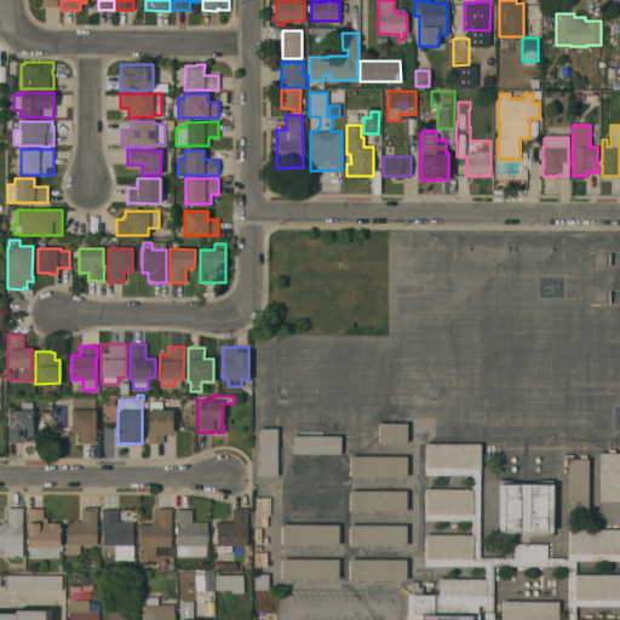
[(95,397),(95,431),(96,431),(96,442),(80,442),(80,432),(70,432),(70,409),(72,409),(72,397),(95,397)]
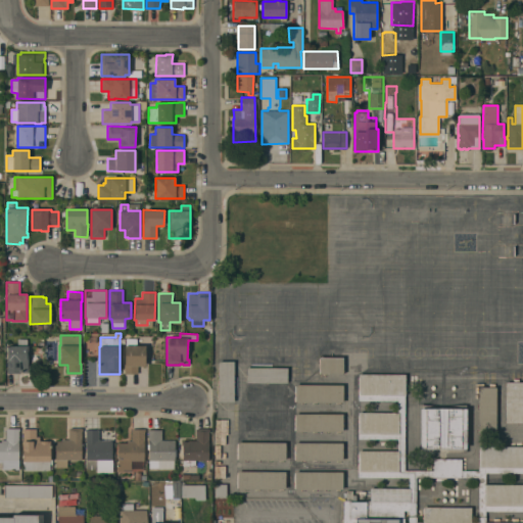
[(17,345),(17,339),(27,339),(27,345),(29,345),(29,372),(20,372),(20,373),(7,373),(7,345),(17,345)]
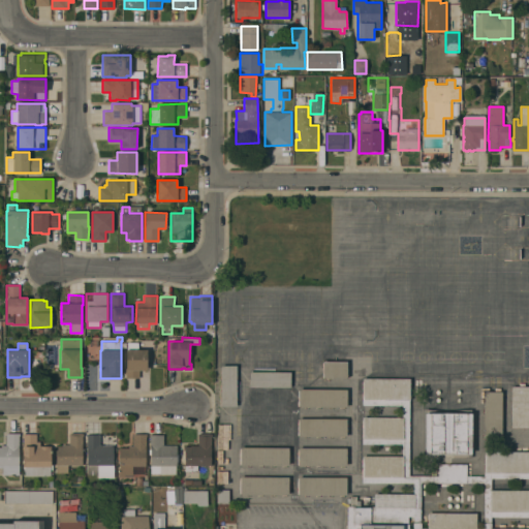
[(126,349),(147,349),(147,352),(150,352),(150,356),(147,356),(147,370),(139,370),(139,378),(126,378),(126,349)]
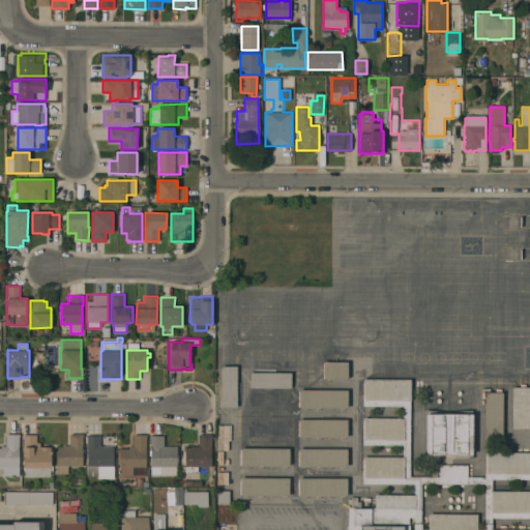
[(348,361),(348,378),(323,378),(323,361),(348,361)]
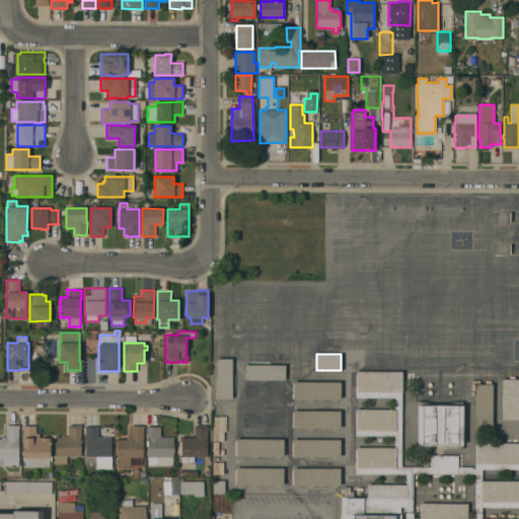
[(232,398),(217,398),(217,359),(231,358),(232,398)]
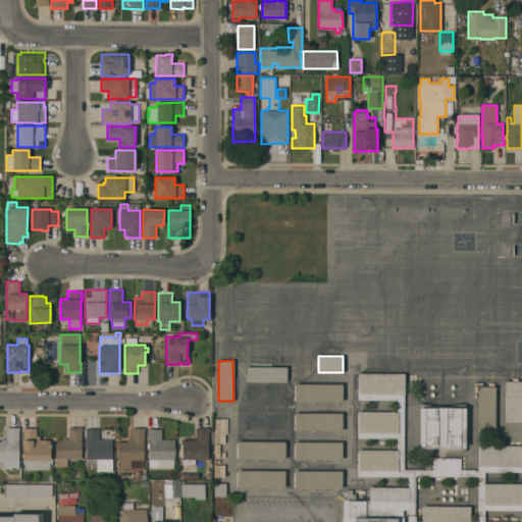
[(286,367),(286,382),(246,381),(246,366),(286,367)]
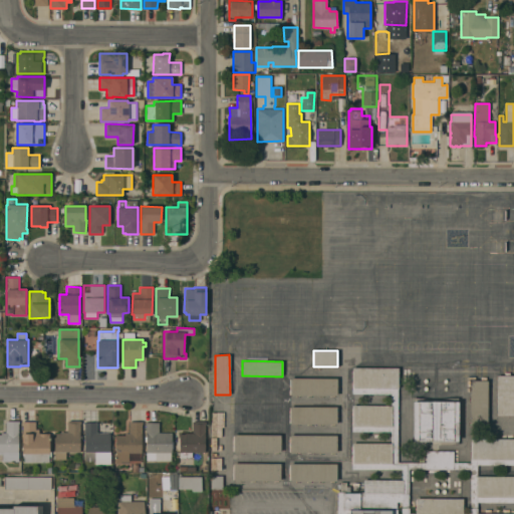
[(398,367),(398,462),(426,462),(426,451),(453,451),(453,463),(471,463),(471,439),(513,439),(513,465),(477,465),(477,476),(513,476),(513,502),(477,502),(477,513),(337,513),(337,492),(340,492),(340,482),(346,482),(346,487),(350,487),(350,493),(359,493),(359,492),(363,492),(363,480),(402,480),(402,469),(351,469),(352,443),(391,443),(391,431),(352,431),(352,405),(391,406),(391,394),(352,394),(352,367),(398,367)]
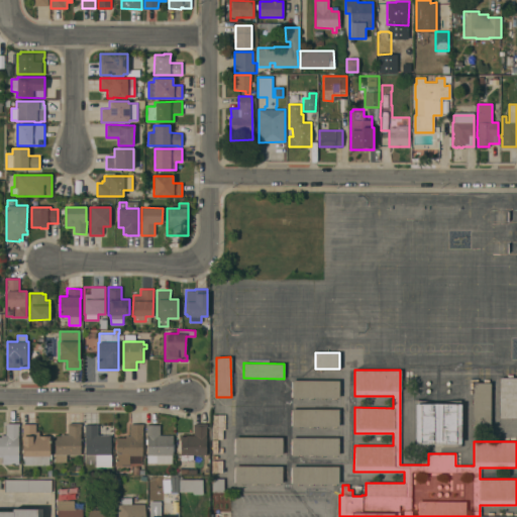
[(500,378),(516,378),(516,417),(500,417),(500,378)]
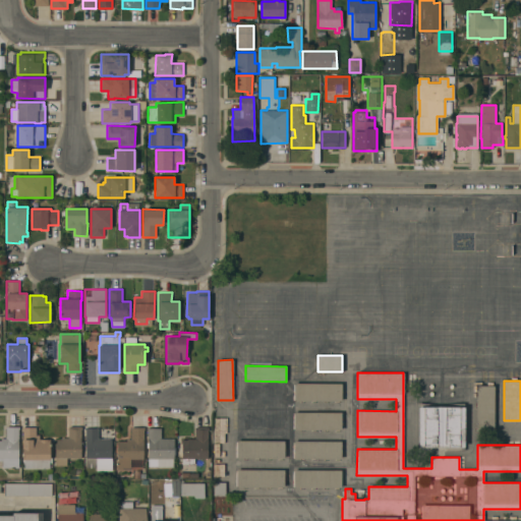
[(341,384),(341,401),(294,401),(294,383),(341,384)]
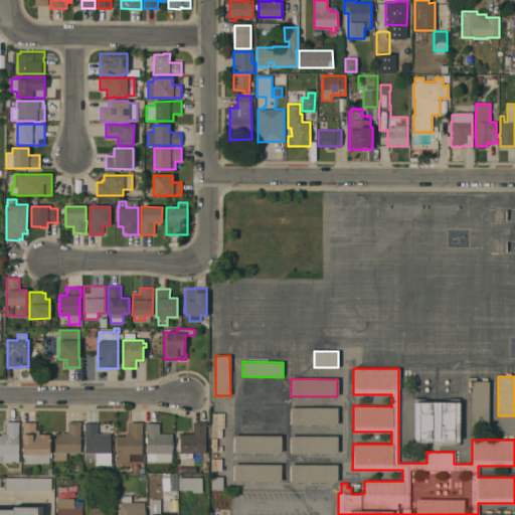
[(282,379),(282,394),(244,394),(244,379),(282,379)]
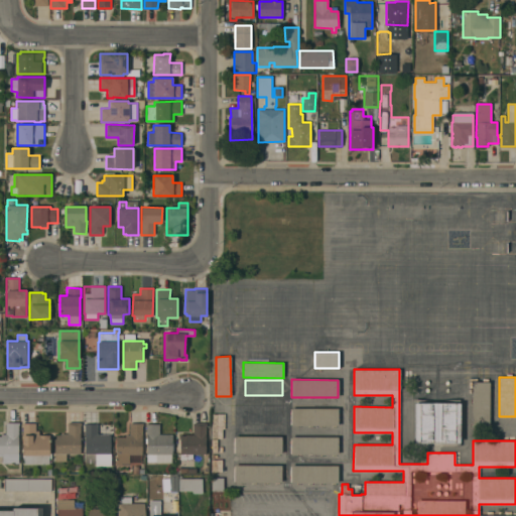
[(489,429),(472,429),(472,382),(489,382),(489,429)]
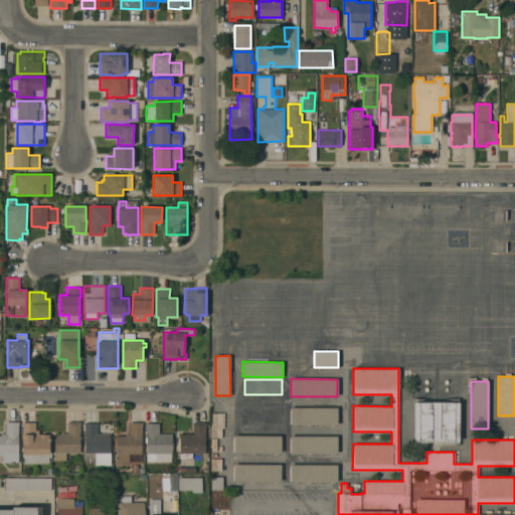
[(459,402),(459,442),(413,442),(413,402),(459,402)]
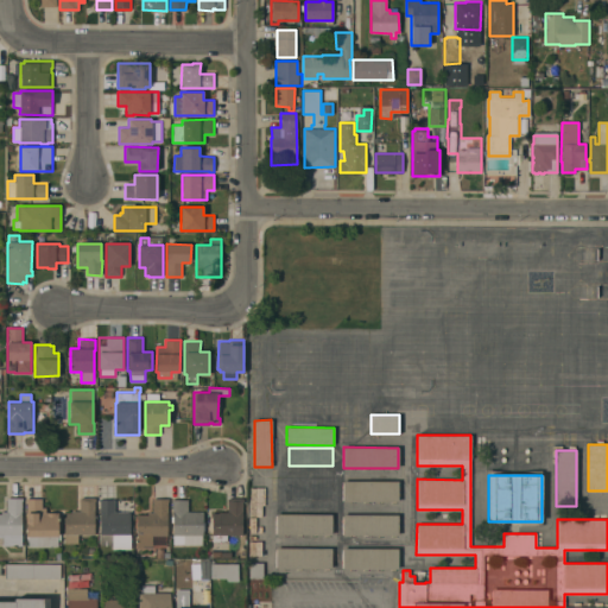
[(398,481),(398,501),(343,501),(343,481),(398,481)]
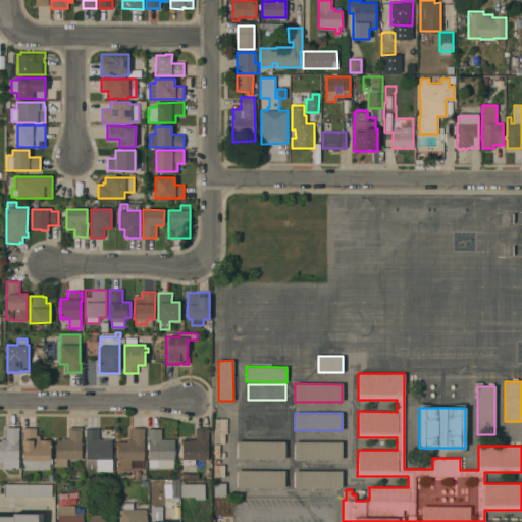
[(284,415),(284,429),(247,429),(247,414),(284,415)]
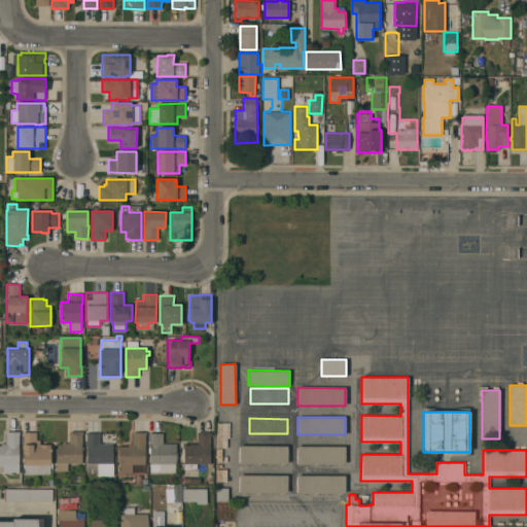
[(2,473),(2,467),(0,467),(0,446),(1,446),(1,444),(6,444),(6,431),(13,431),(13,419),(19,419),(19,431),(20,431),(20,444),(18,444),(18,463),(19,463),(19,473),(2,473)]
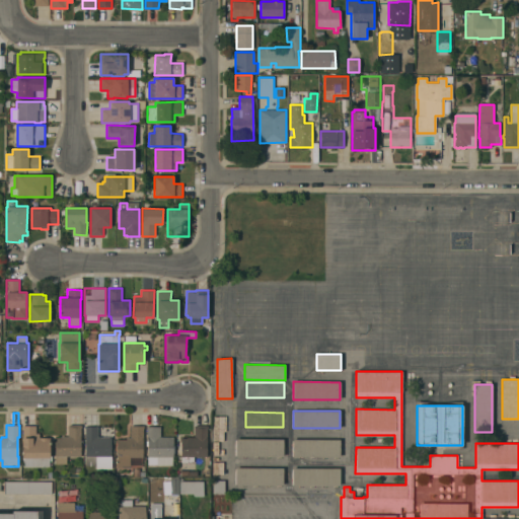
[(213,441),(214,416),(226,417),(226,431),(223,431),(223,432),(227,432),(227,437),(223,437),(223,441),(213,441)]
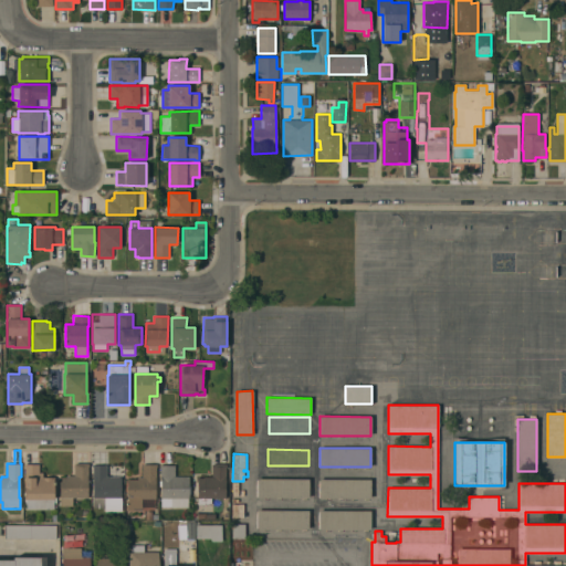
[(60,498),(60,478),(65,478),(65,475),(74,475),(74,463),(88,462),(88,463),(90,463),(90,467),(88,467),(88,498),(60,498)]
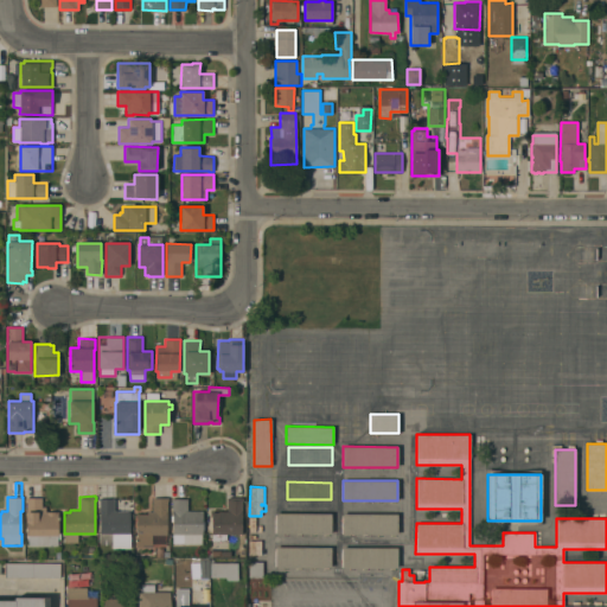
[(184,544),(184,543),(173,543),(172,500),(171,500),(171,499),(174,499),(174,497),(185,497),(185,499),(187,499),(187,511),(203,511),(203,521),(205,521),(205,529),(203,529),(203,535),(202,535),(202,543),(184,544)]
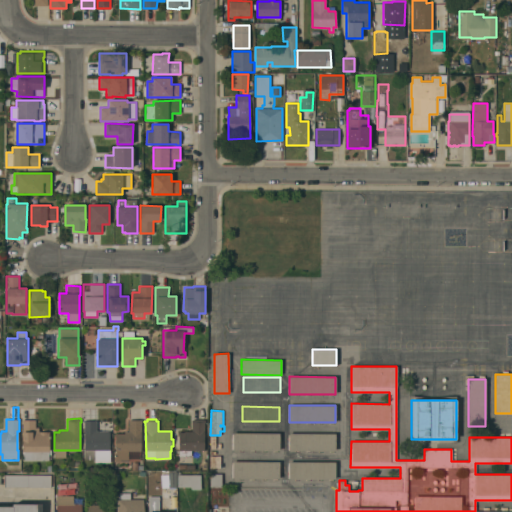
[(191,451),(191,456),(179,456),(179,435),(178,435),(178,432),(184,432),(184,431),(192,431),(192,419),(204,419),(204,451),(191,451)]
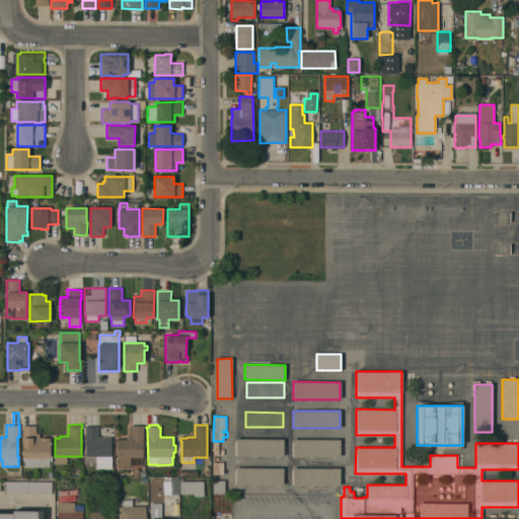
[(23,467),(23,458),(22,458),(21,438),(23,438),(23,428),(22,428),(21,426),(35,426),(35,433),(40,433),(40,437),(49,437),(50,466),(23,467)]
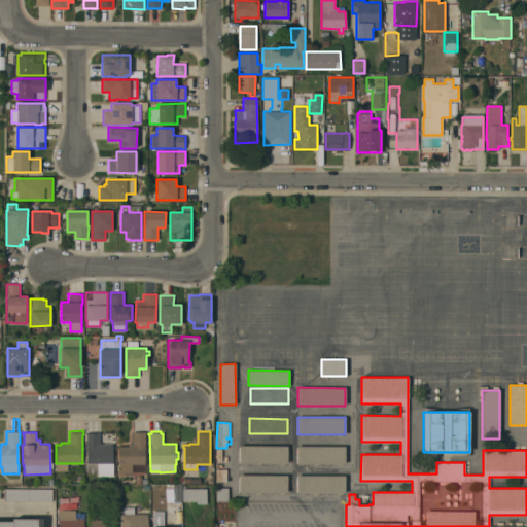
[(98,476),(98,472),(86,472),(86,432),(100,432),(100,444),(112,444),(112,463),(113,463),(113,476),(98,476)]
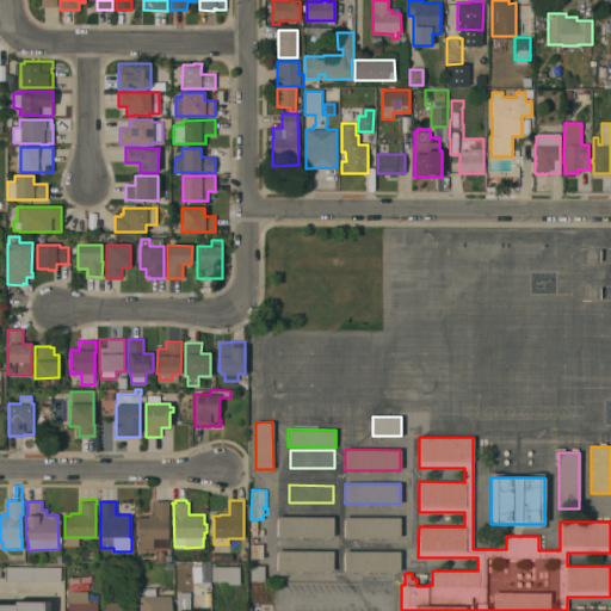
[(137,517),(148,517),(148,514),(153,514),(153,501),(170,501),(170,504),(168,504),(168,538),(166,538),(166,549),(153,549),(153,550),(137,550),(137,517)]
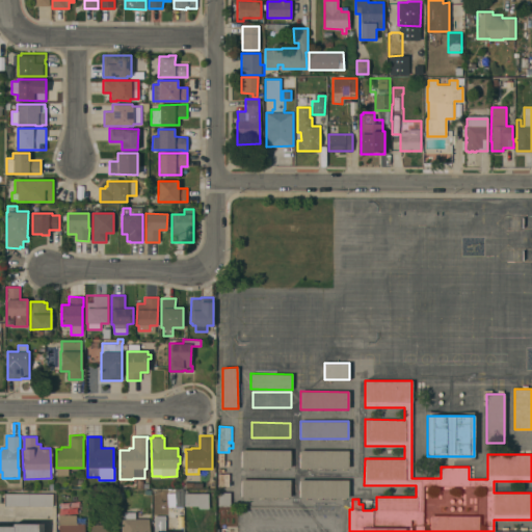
[(290,450),(290,469),(242,468),(242,450),(290,450)]
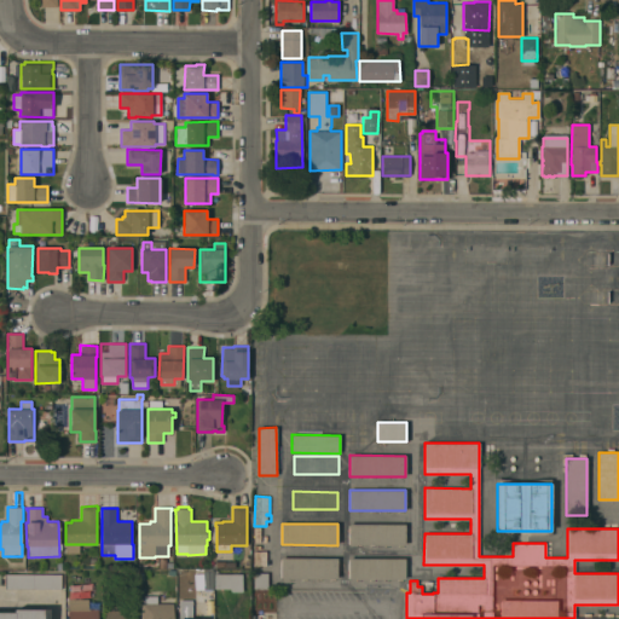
[(405,524),(405,545),(350,544),(350,524),(405,524)]
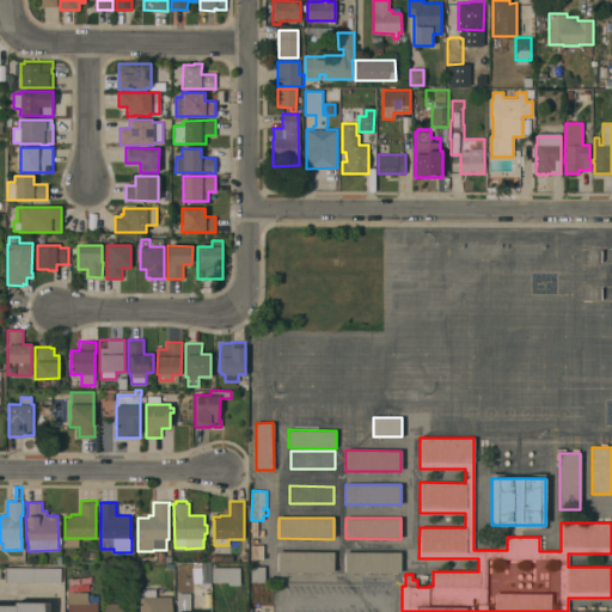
[(334,551),(334,573),(277,571),(279,551),(334,551)]
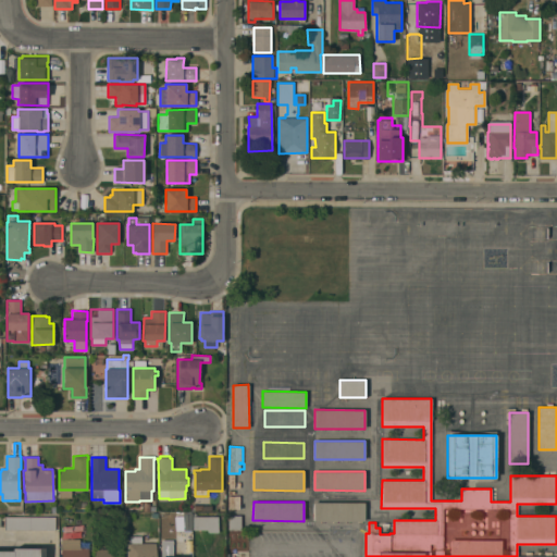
[(364,503),(364,521),(313,521),(313,502),(364,503)]
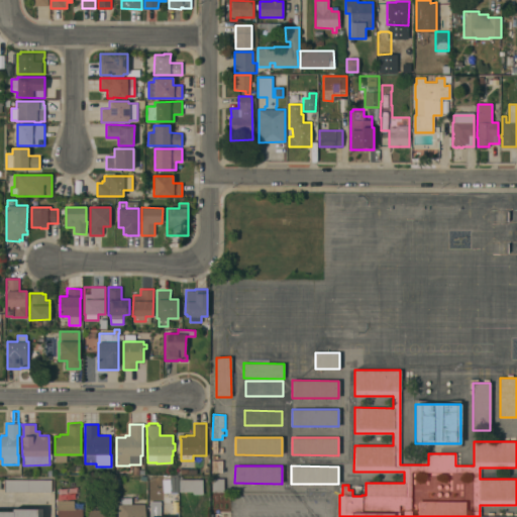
[(203,480),(203,494),(193,494),(193,492),(179,492),(179,479),(203,480)]
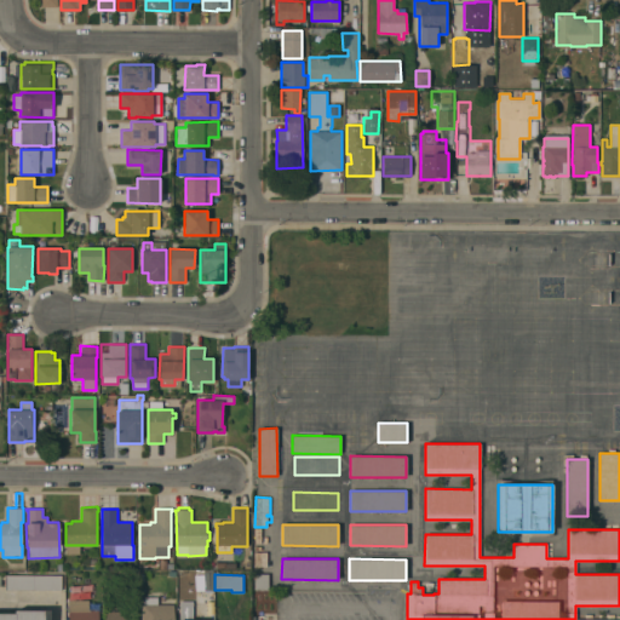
[(268,590),(254,590),(254,574),(268,574),(268,590)]
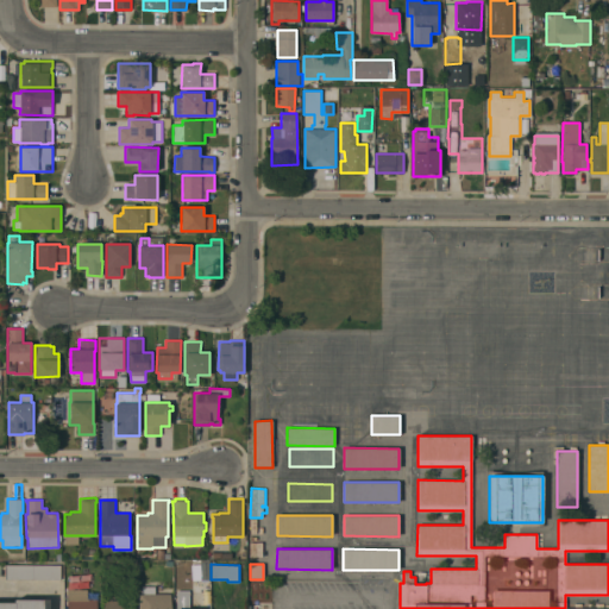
[(5,579),(5,565),(60,565),(60,579),(5,579)]
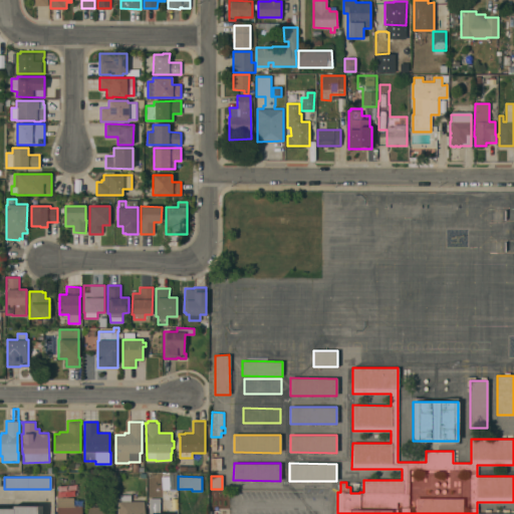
[(117,513),(117,501),(118,501),(118,495),(131,495),(131,501),(144,501),(144,513),(117,513)]
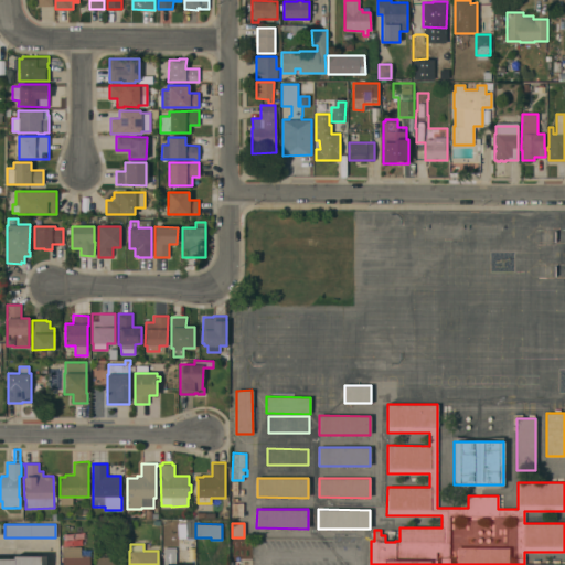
[(163,564),(164,547),(176,547),(176,564),(163,564)]
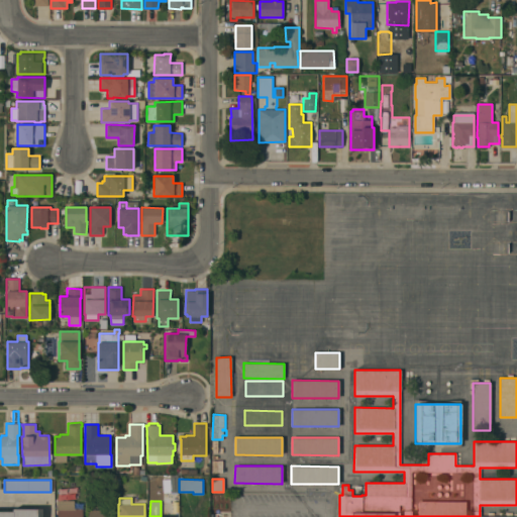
[(88,516),(88,510),(101,510),(101,503),(111,502),(111,516),(88,516)]
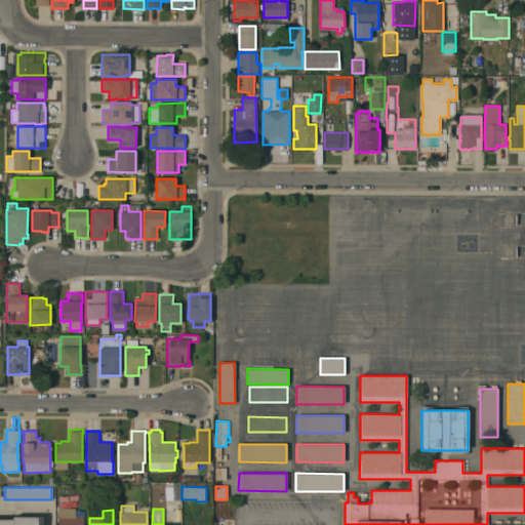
[(57,524),(58,516),(58,511),(74,511),(74,516),(84,516),(83,524),(57,524)]
